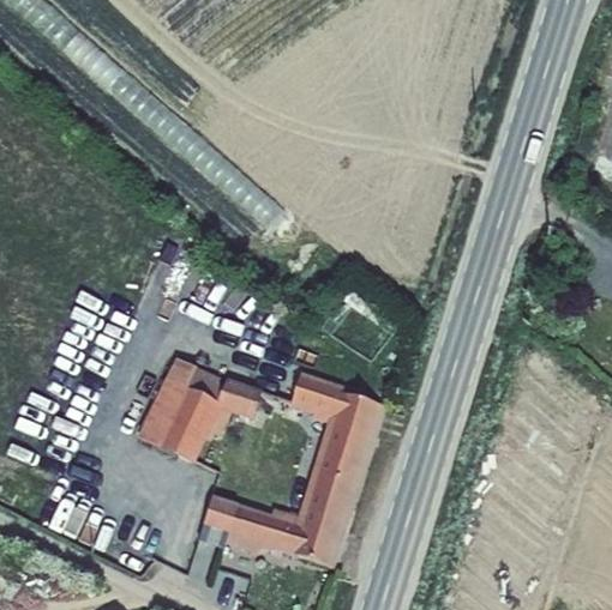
[(325,325),(371,358),(389,334),(345,301),(325,325)]
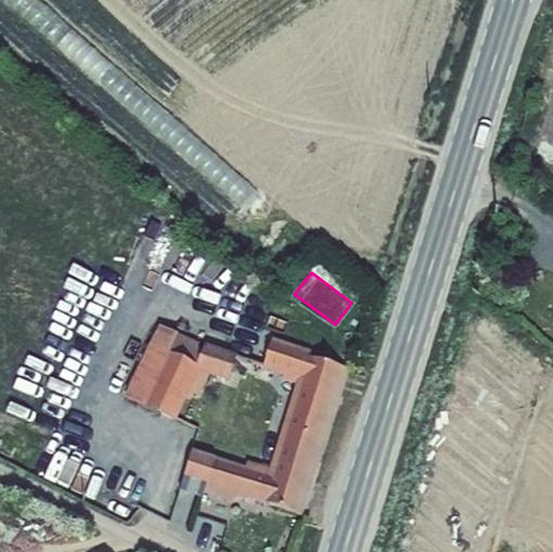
[(195,363),(204,344),(158,323),(123,396),(144,406),(169,351),(195,363)]
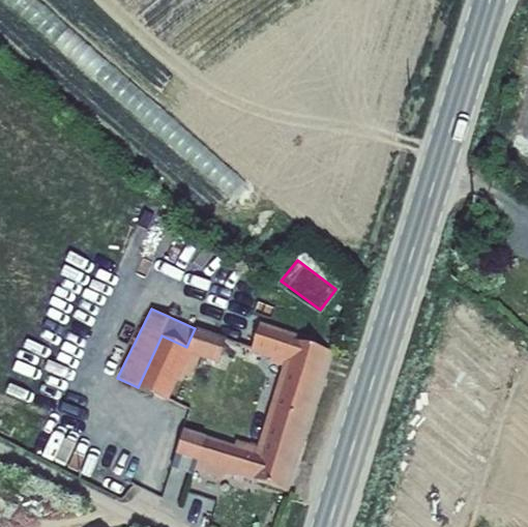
[(296,333),(260,321),(251,351),(270,357),(269,361),(282,364),(258,444),(236,438),(233,443),(184,428),(175,454),(197,461),(194,470),(223,479),(225,473),(234,477),(235,474),(288,491),(331,350),(318,347),(305,343),(295,340),(296,333)]
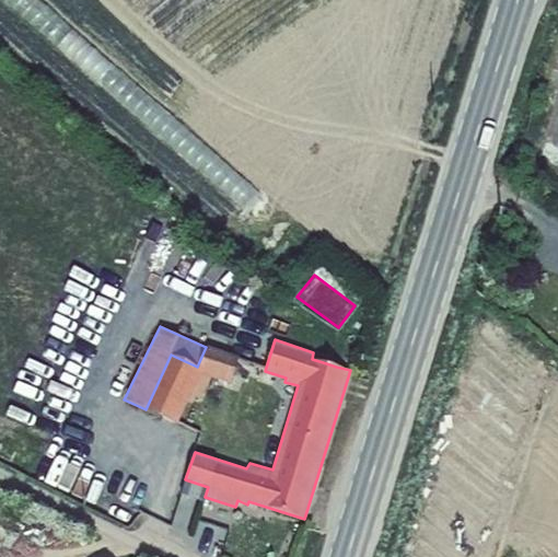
[(239,356),(207,345),(206,347),(197,367),(171,355),(146,409),(176,425),(187,402),(200,373),(210,376),(229,383),(239,356)]
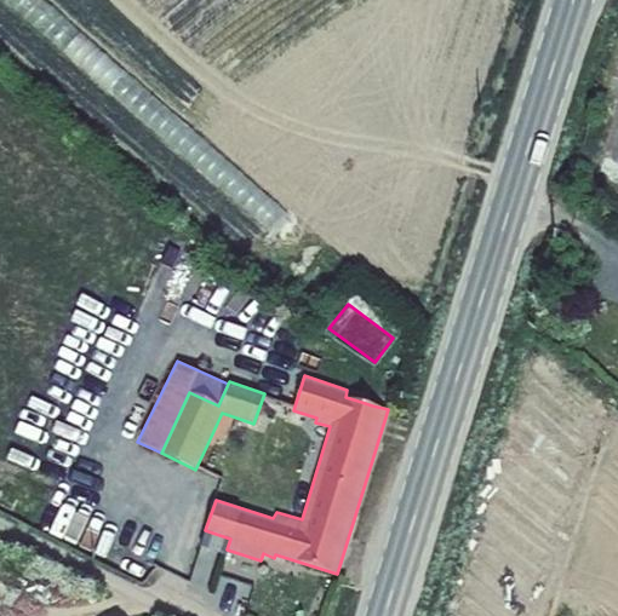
[(360,395),(358,401),(372,406),(373,398),(360,395)]
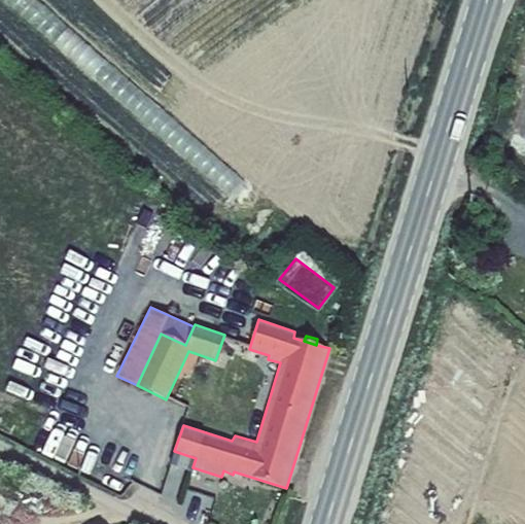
[(188,351),(176,378),(179,379),(182,372),(188,375),(198,354),(188,351)]
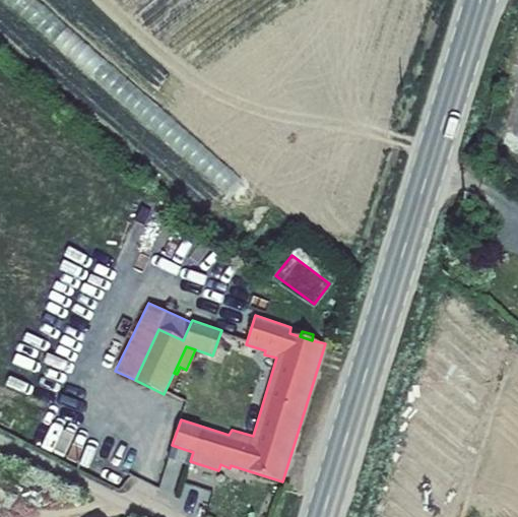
[(188,465),(190,461),(193,452),(172,445),(167,458),(188,465)]
